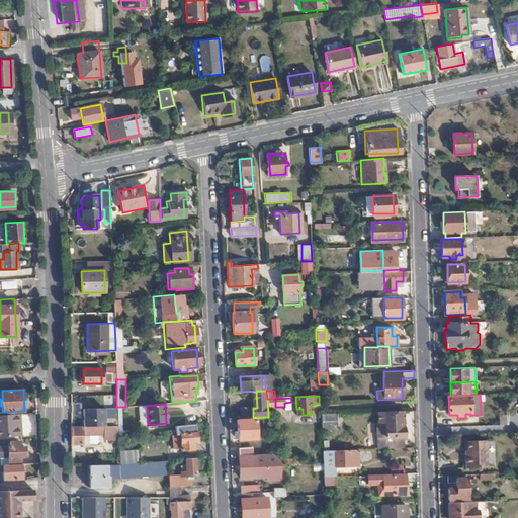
[(380,447),(404,447),(403,412),(380,413),(380,424),(379,424),(380,447)]
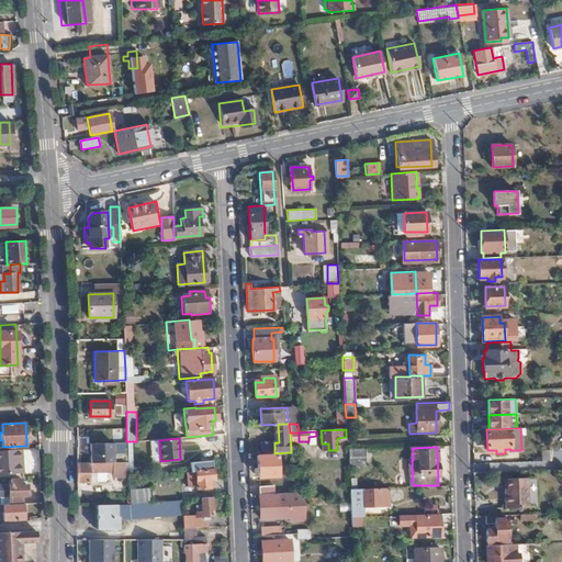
[(15,462),(15,449),(0,449),(0,464),(4,464),(4,473),(23,473),(22,462),(15,462)]
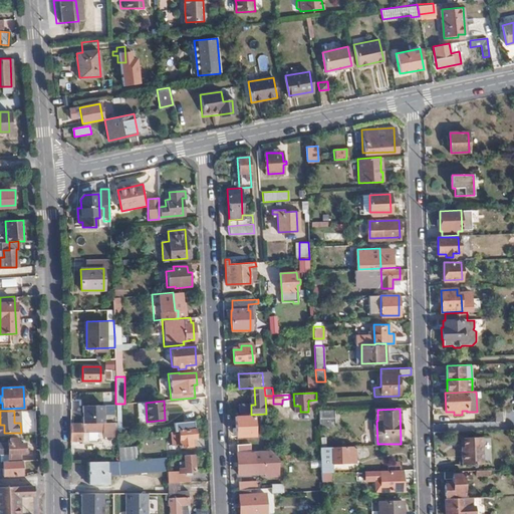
[(335,428),(334,412),(317,412),(318,428),(335,428)]
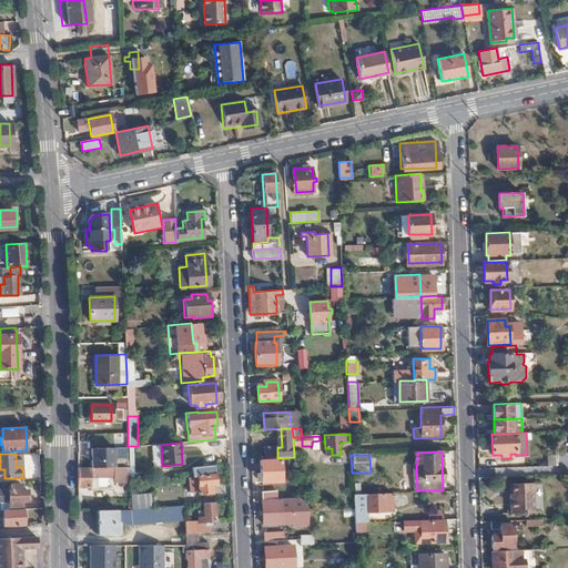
[(282,482),(281,460),(261,462),(262,483),(282,482)]
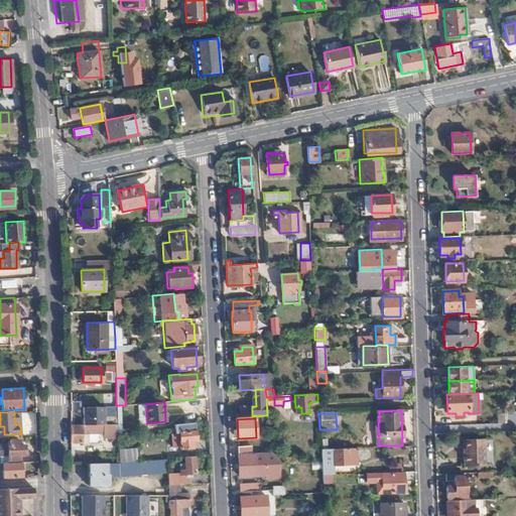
[(195,439),(194,422),(174,424),(174,433),(178,432),(180,448),(191,446),(191,439),(195,439)]
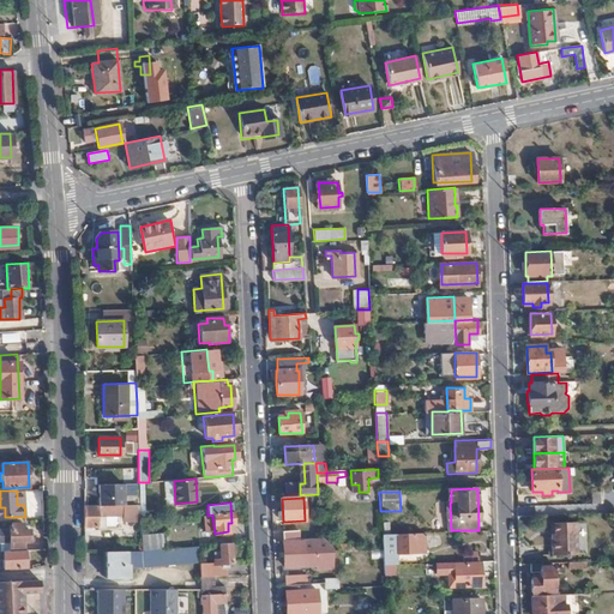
[(136,505),(83,505),(83,527),(96,527),(96,529),(104,530),(104,527),(116,527),(116,522),(136,522),(136,505)]
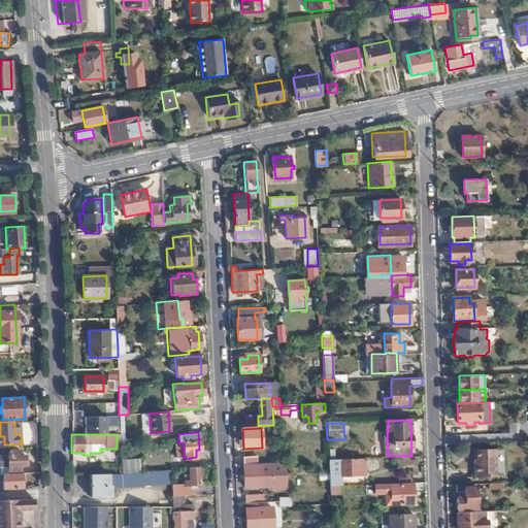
[(473,477),(497,477),(496,449),(472,449),(473,477)]
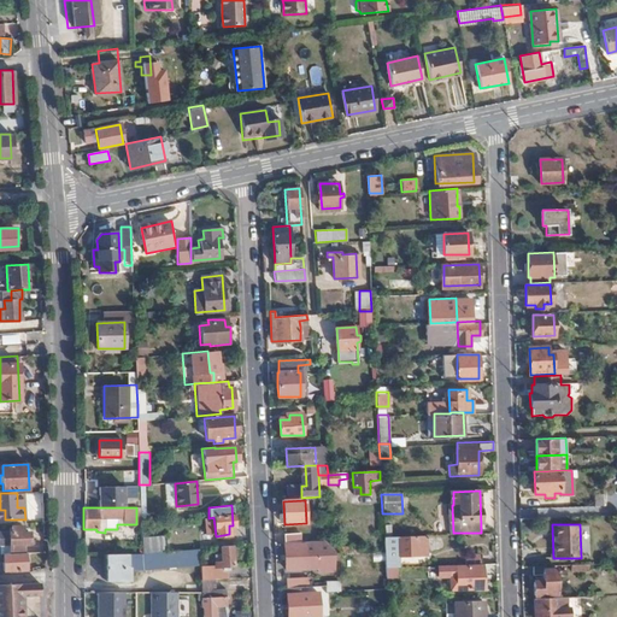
[(24,552),(30,552),(29,542),(35,541),(35,530),(28,530),(28,526),(17,526),(18,530),(6,532),(6,553),(24,552)]
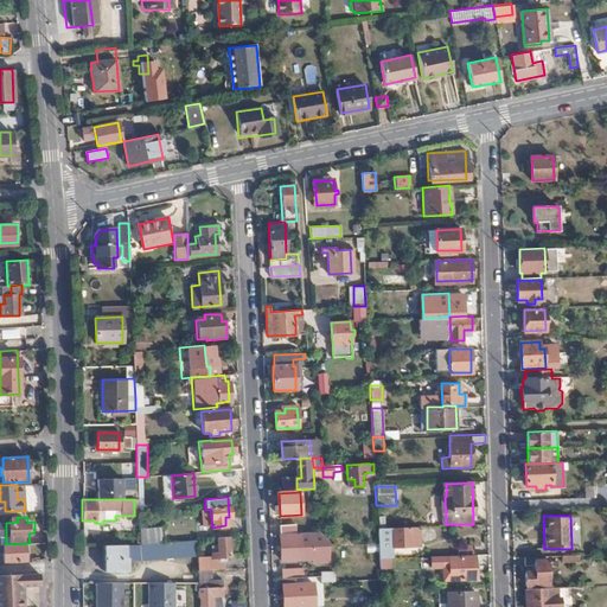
[(420,560),(420,525),(377,526),(377,560),(420,560)]
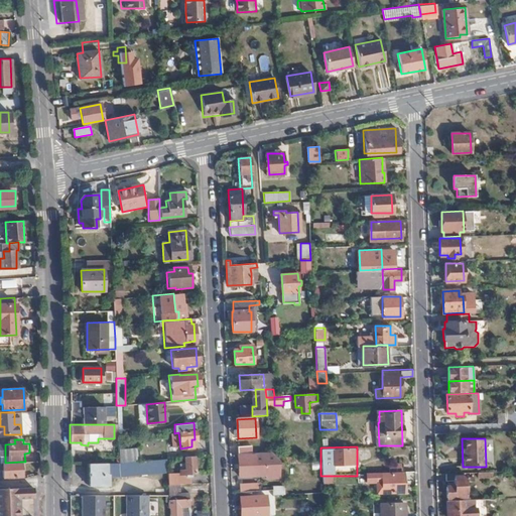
[(119,464),(140,462),(139,449),(119,452),(119,464)]
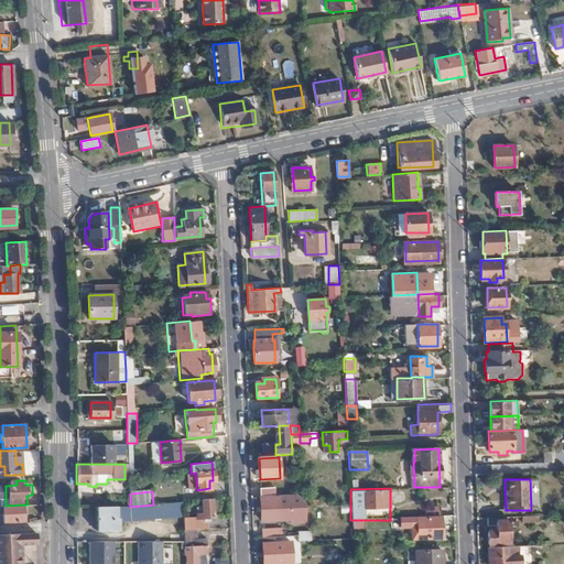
[(294,494),(278,495),(278,498),(260,499),(261,521),(279,520),(279,502),(294,501),(294,494)]
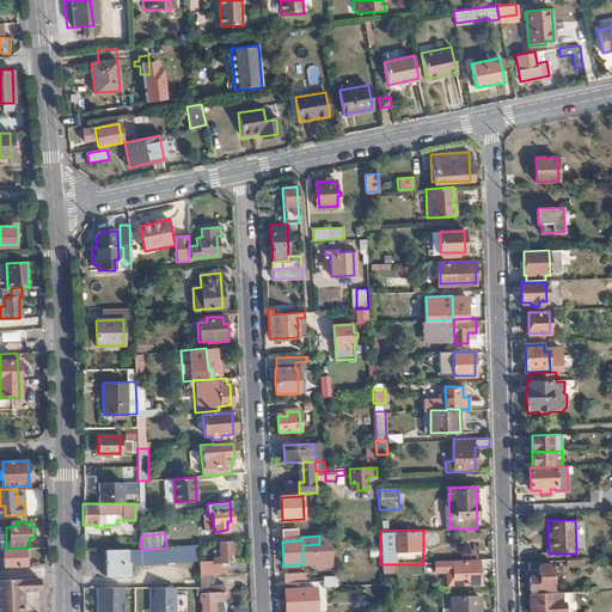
[(232,560),(231,540),(220,542),(221,555),(214,556),(214,561),(226,560),(232,560)]
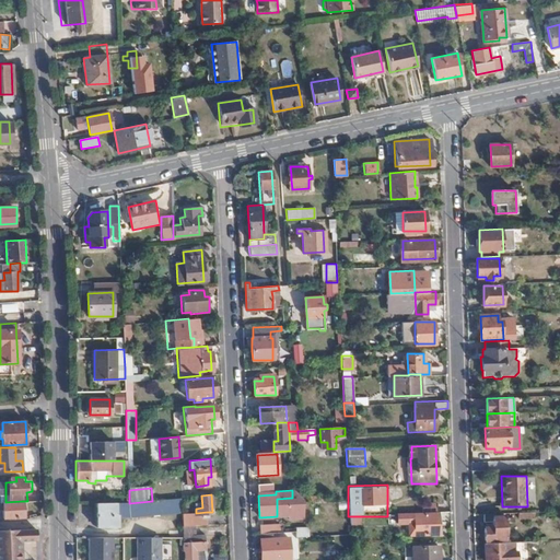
[(182,510),(182,498),(152,501),(129,503),(95,504),(95,528),(116,527),(116,517),(182,513),(182,510)]
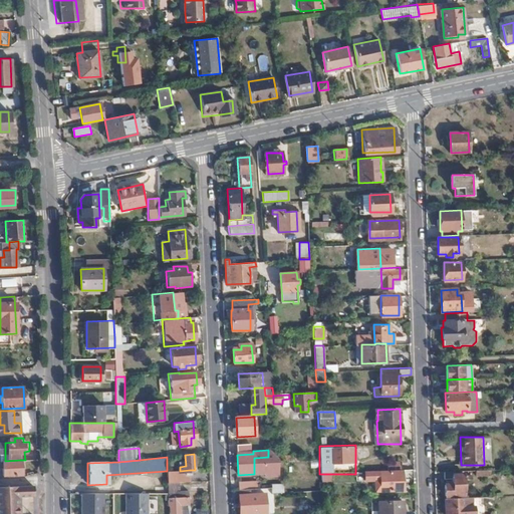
[(21,473),(20,460),(5,461),(2,461),(3,474),(21,473)]
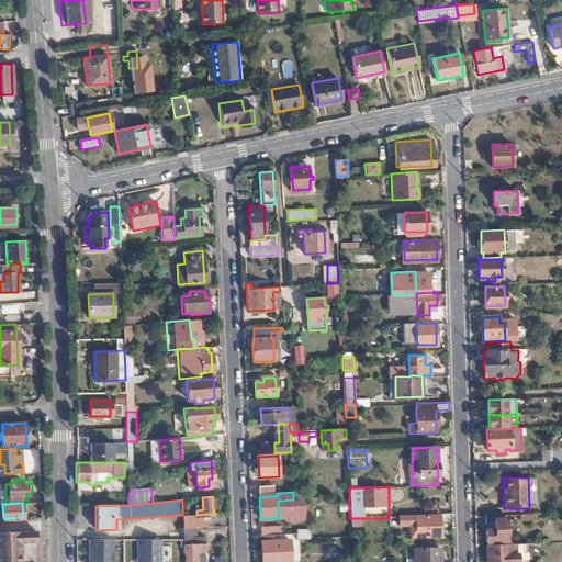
[(424,513),(439,513),(438,504),(424,504),(424,513)]
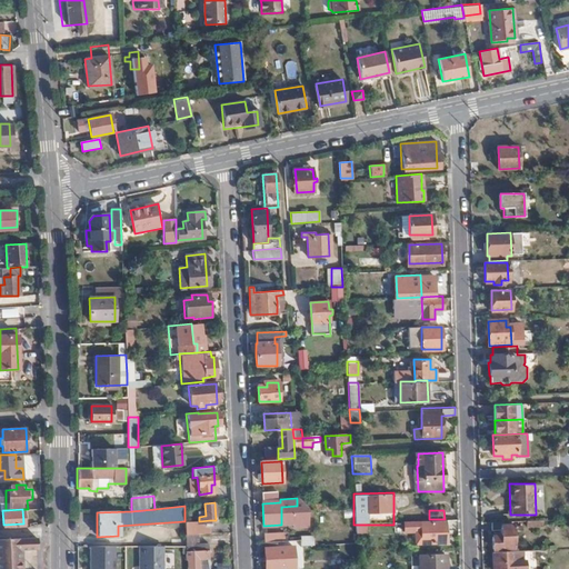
[(186,535),(197,533),(197,522),(196,517),(185,518),(185,521),(186,535)]
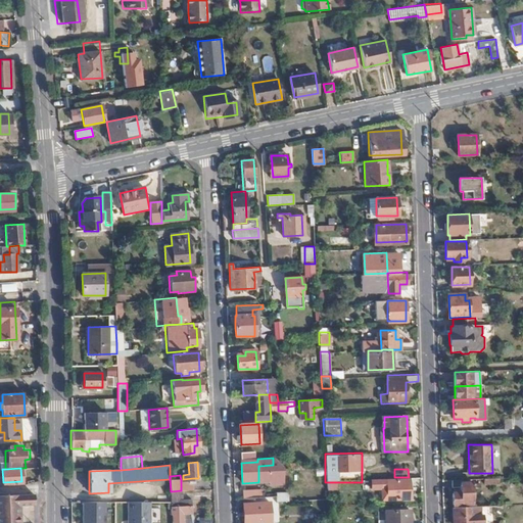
[(194,490),(193,478),(183,479),(181,480),(181,490),(194,490)]
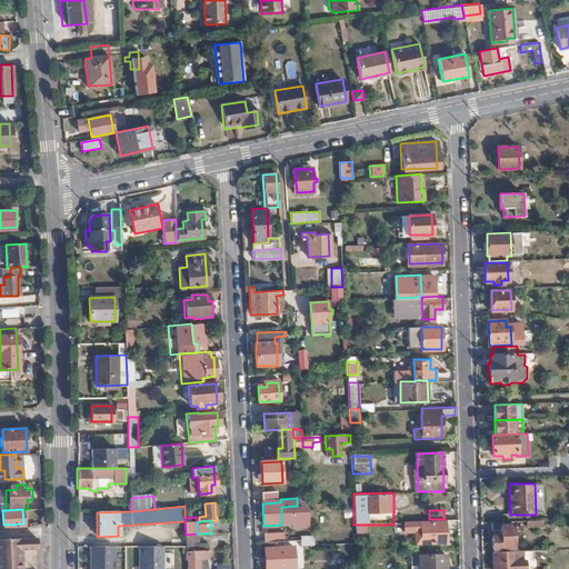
[(445,542),(445,521),(421,522),(421,542),(445,542)]
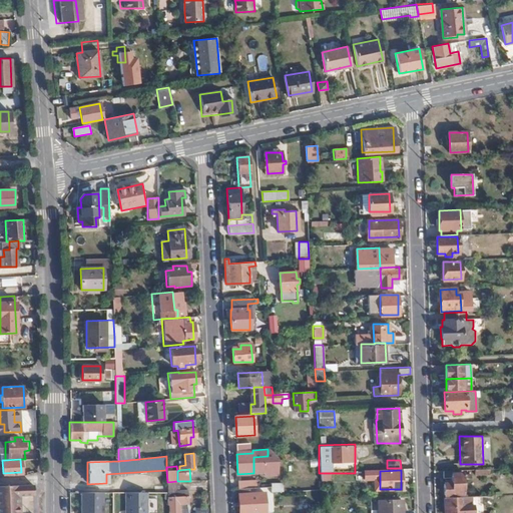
[(463,476),(462,472),(444,473),(445,480),(452,480),(452,485),(445,486),(445,496),(463,495),(463,480),(469,480),(470,479),(470,477),(469,476),(463,476)]
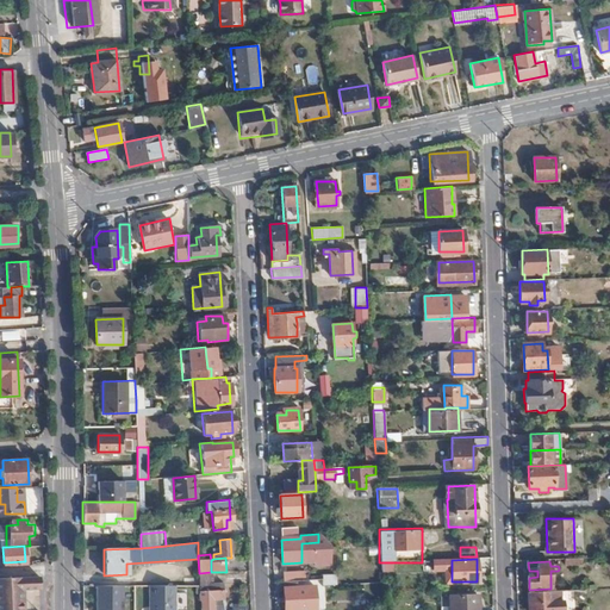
[(284,572),(284,582),(297,580),(300,580),(300,571),(284,572)]
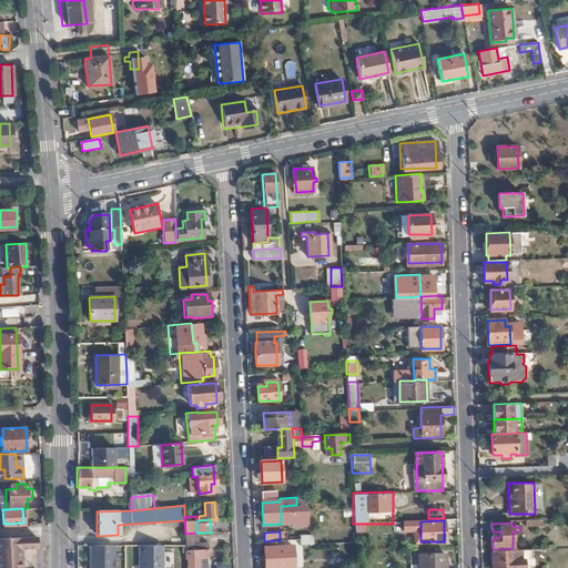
[(196,543),(196,533),(185,534),(185,546),(185,567),(206,567),(206,543),(196,543)]
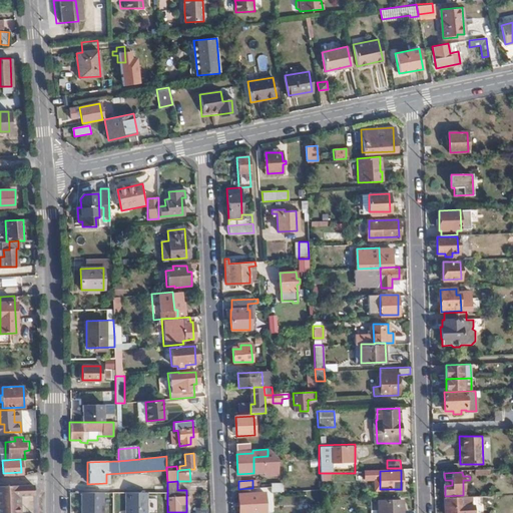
[(283,491),(282,482),(271,483),(271,492),(283,491)]
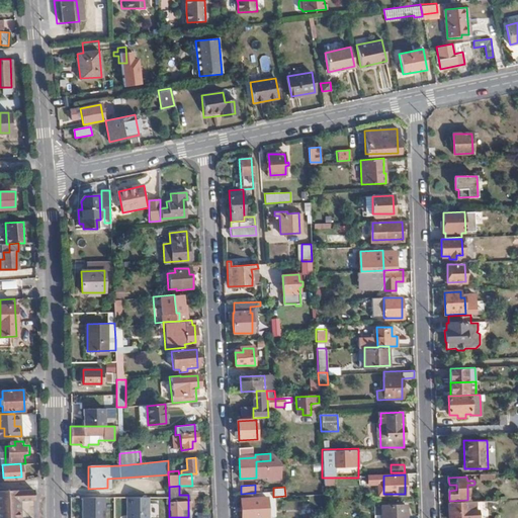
[(0,490),(0,517),(19,517),(19,503),(19,500),(32,500),(32,498),(32,489),(0,490)]
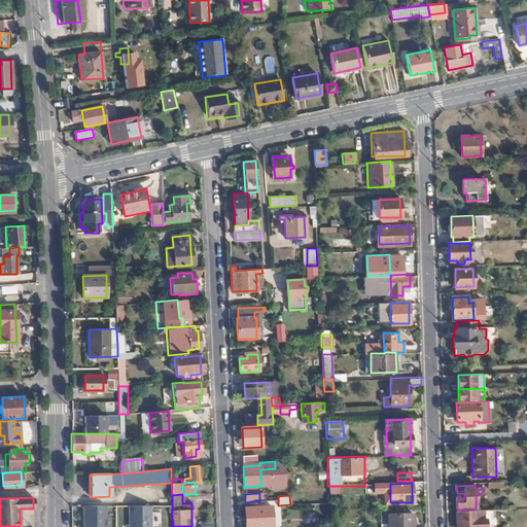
[(256,526),(256,501),(245,502),(246,526),(256,526)]
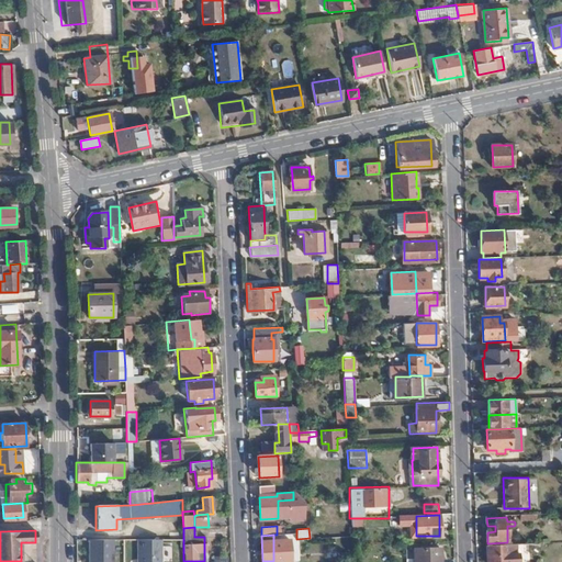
[(163,561),(163,540),(138,540),(137,561),(163,561)]
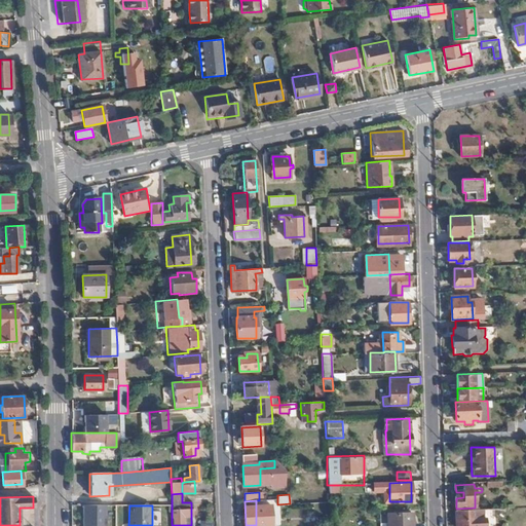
[(495,523),(495,510),(468,511),(456,512),(456,525),(476,525),(476,524),(495,523)]
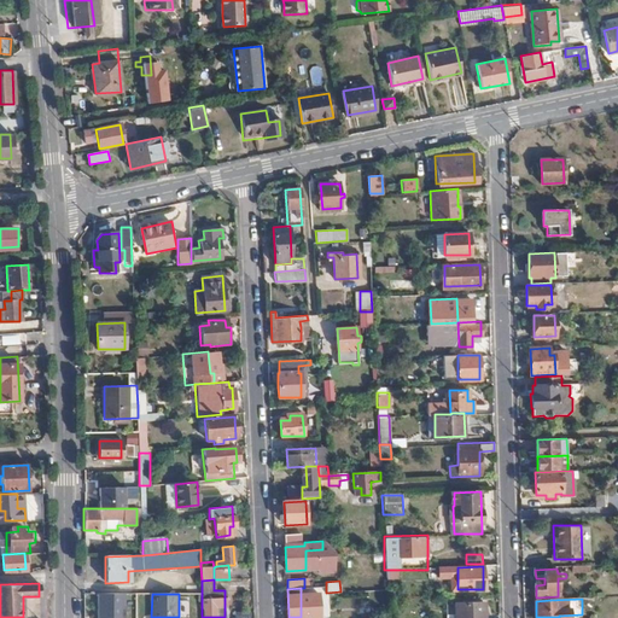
[(484,617),(485,601),(456,602),(456,617),(484,617)]
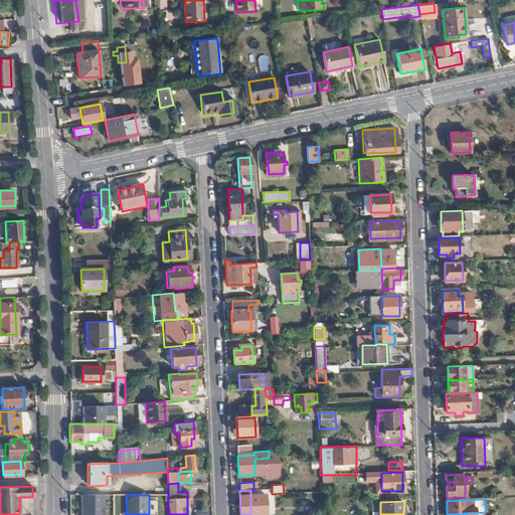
[(99,505),(82,504),(82,513),(81,514),(102,514),(103,510),(99,510),(99,505)]
